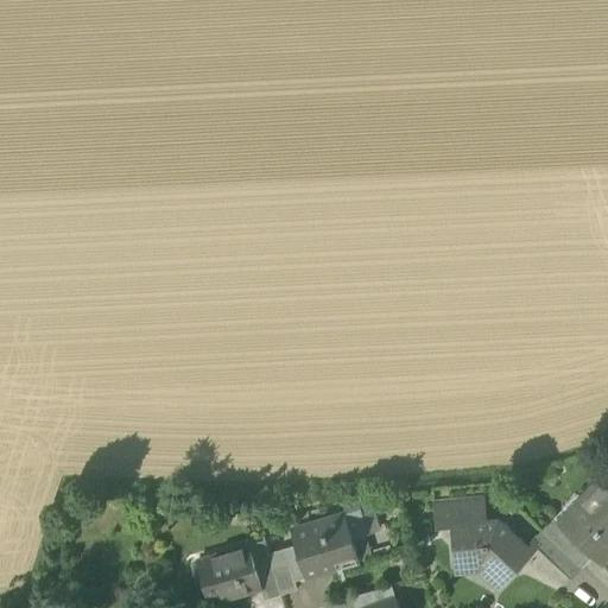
[(607,470),(580,500),(575,496),(555,518),(565,527),(564,530),(593,556),(599,562),(607,551),(607,470)]
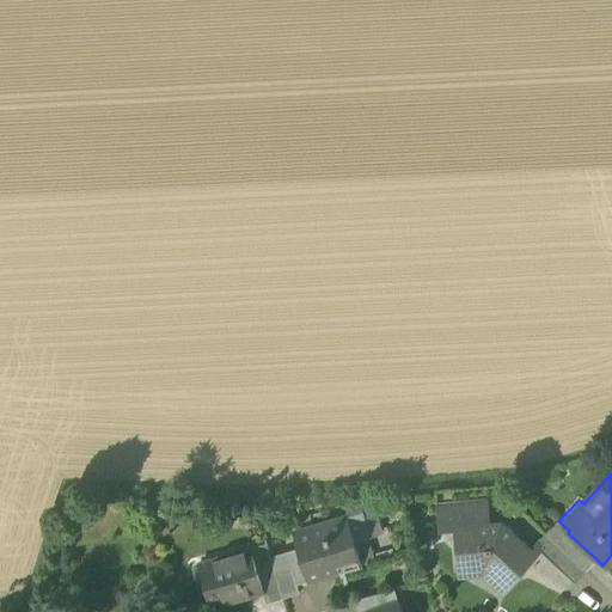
[(439,531),(454,530),(454,528),(489,525),(487,501),(436,506),(439,531)]
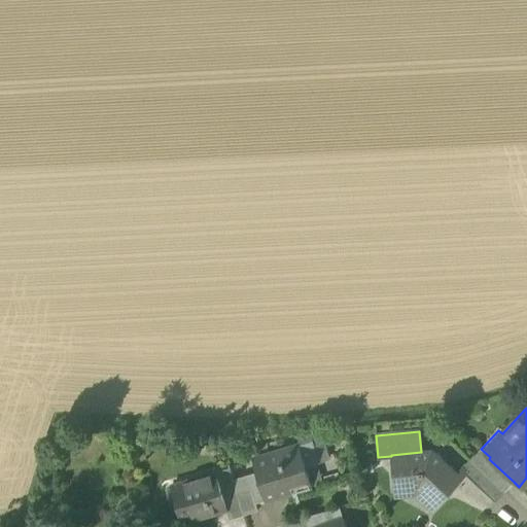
[(252,458),(264,497),(289,489),(290,492),(311,486),(299,445),(252,458)]
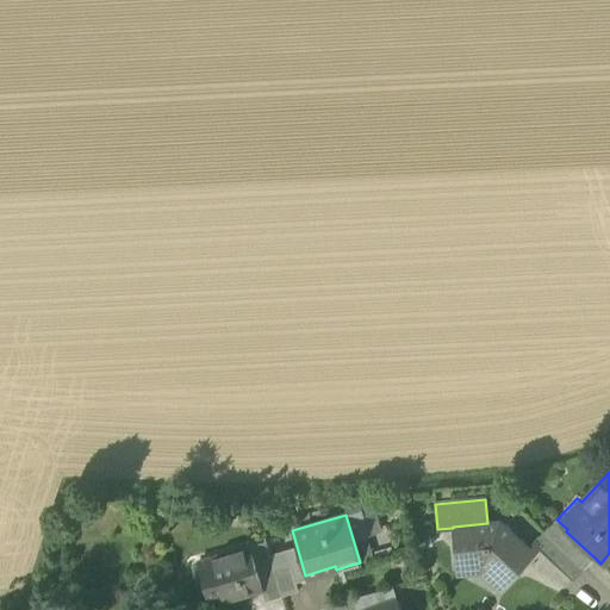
[(556,520),(545,531),(585,570),(595,558),(566,531),(567,529),(556,520)]
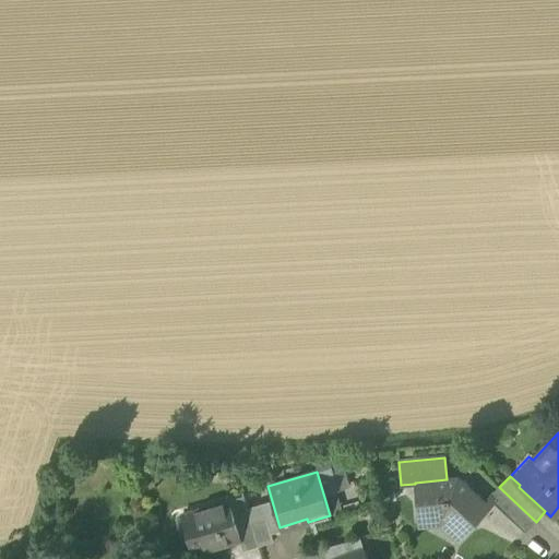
[(442,521),(461,538),(489,508),(458,478),(447,479),(415,483),(415,484),(417,502),(425,502),(427,523),(442,521)]
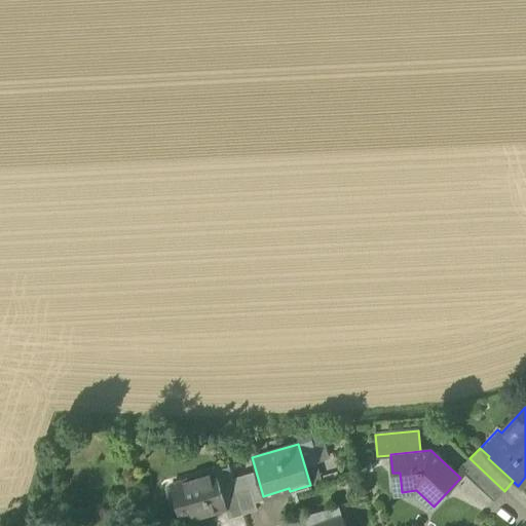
[(494,501),(504,491),(470,458),(459,468),(494,501)]
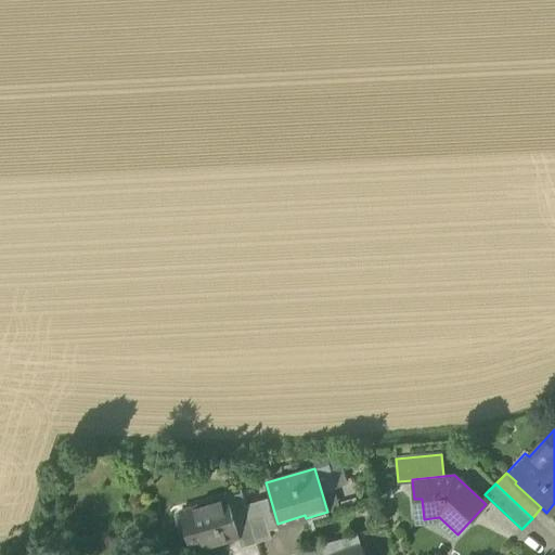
[(180,511),(192,550),(237,537),(239,536),(229,503),(228,497),(180,511)]
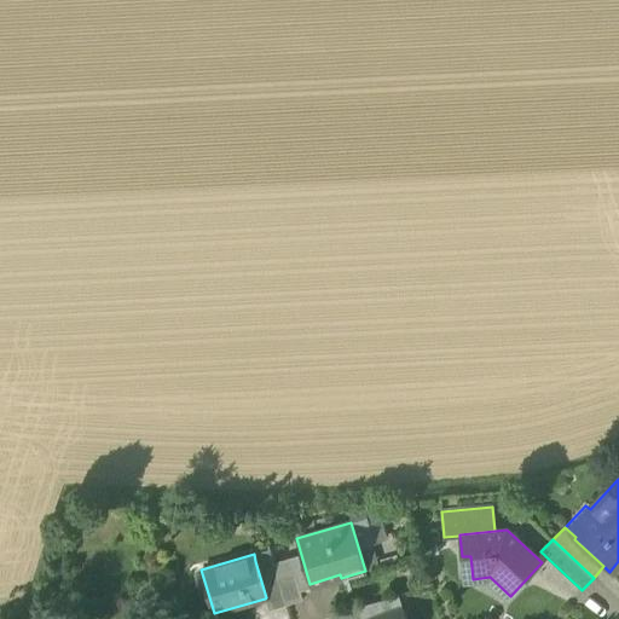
[(268,611),(287,605),(278,577),(272,556),(255,561),(266,597),(265,599),(268,611)]
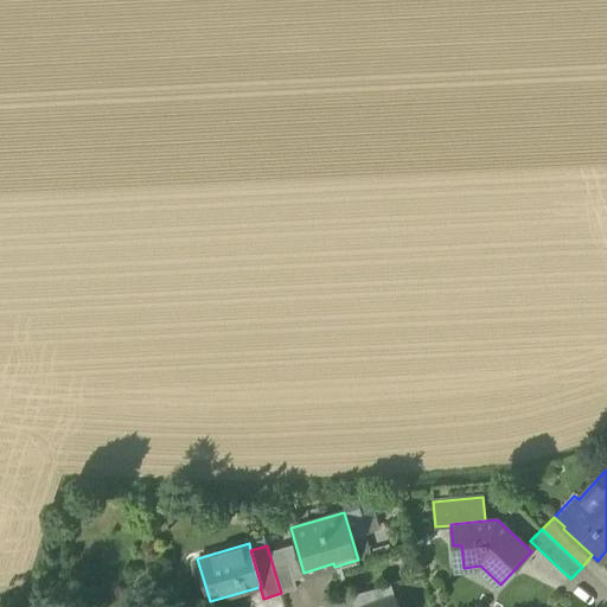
[(497,588),(500,585),(480,566),(464,568),(461,545),(453,545),(454,573),(479,572),(497,588)]
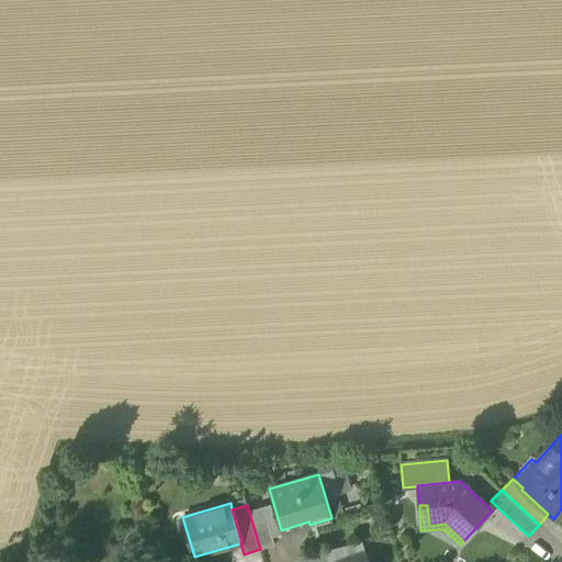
[(267,519),(253,524),(260,549),(274,544),(267,519)]
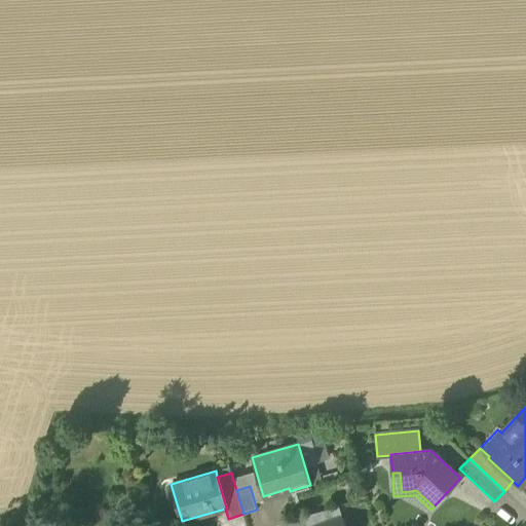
[(304,516),(307,525),(314,525),(332,520),(328,509),(304,516)]
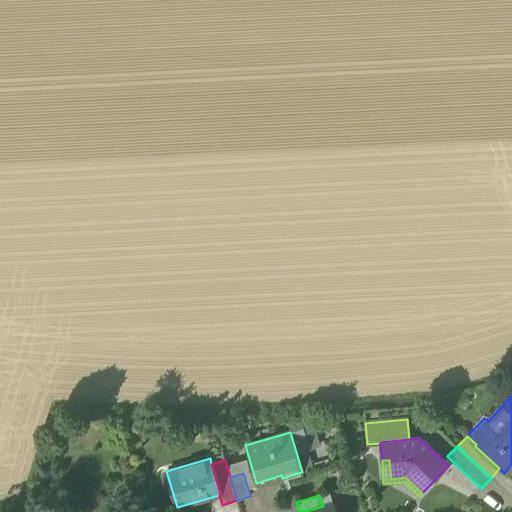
[(336,511),(333,503),(323,506),(306,511),(336,511)]
